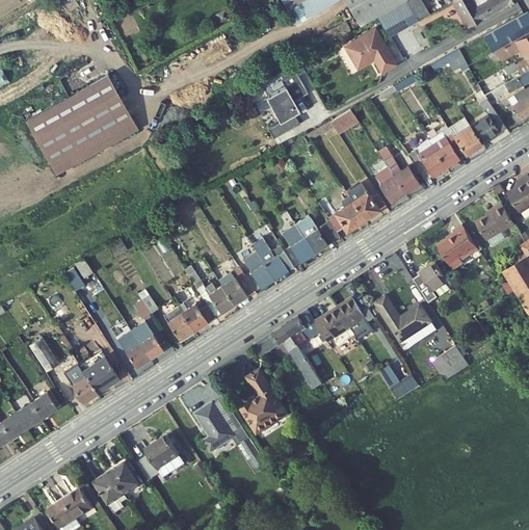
[(279,0),(288,16),(315,0),(279,0)]
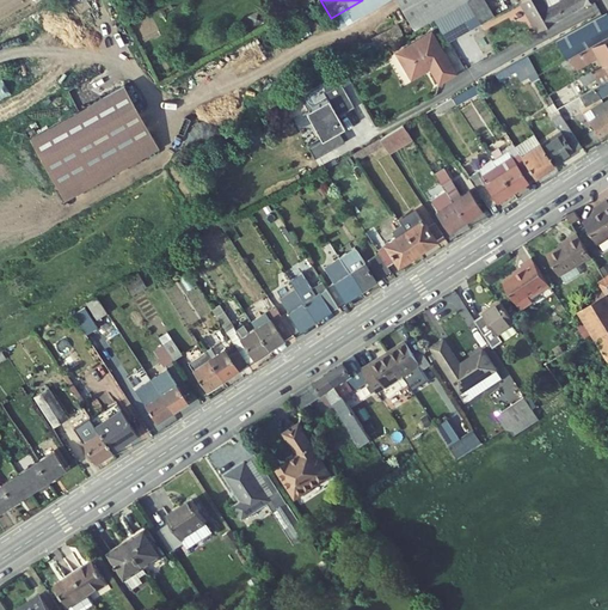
[(395,0),(415,31),(437,18),(468,1),(467,0),(395,0)]
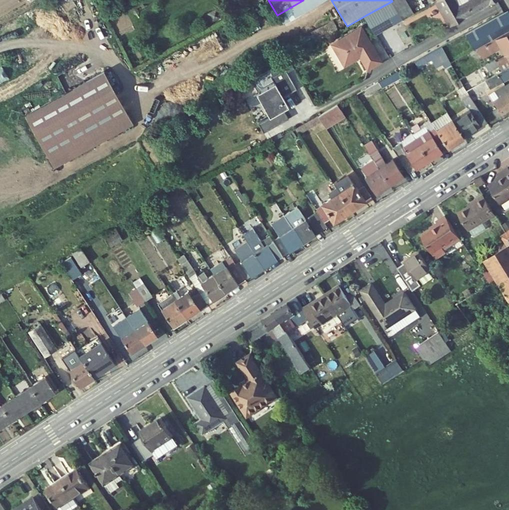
[(412,14),(403,0),(393,0),(392,1),(366,15),(377,33),(412,14)]
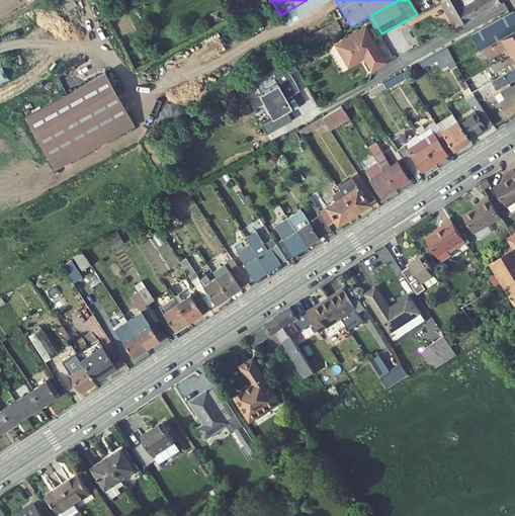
[(469,0),(458,7),(454,0),(438,0),(451,24),(494,0),(469,0)]
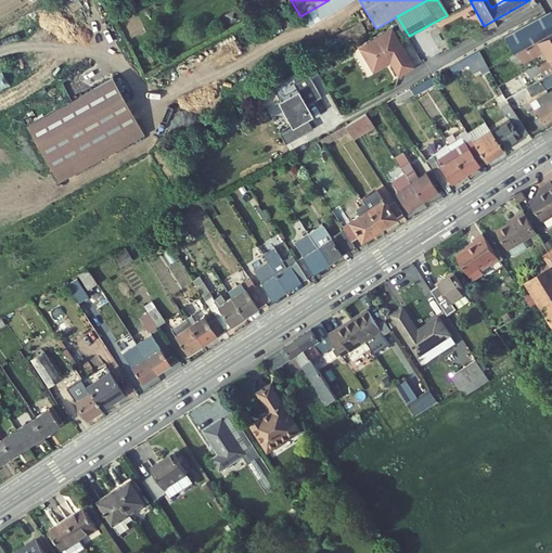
[(551,20),(547,10),(501,36),(512,52),(551,29),(551,20)]
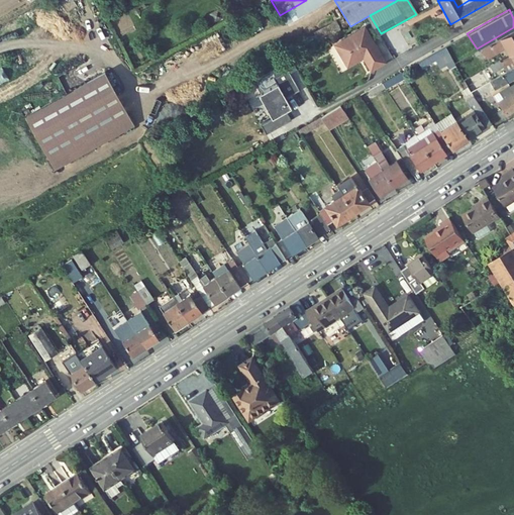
[(375,69),(389,60),(368,25),(338,43),(351,65),(367,56),(375,69)]
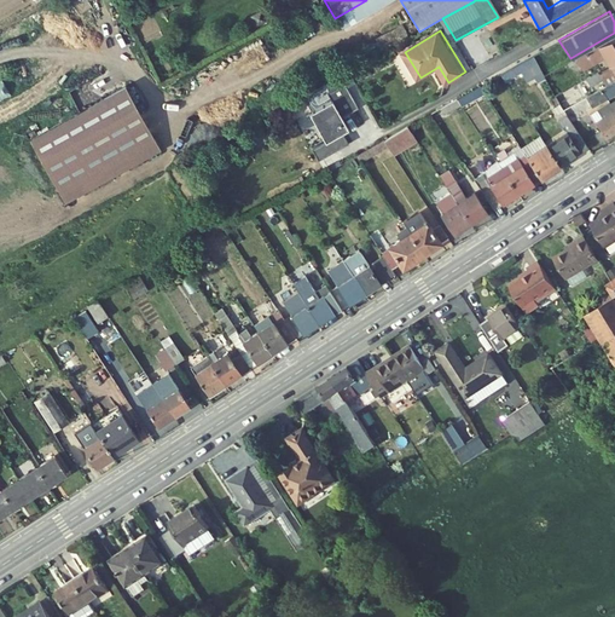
[(614,59),(614,33),(570,58),(563,63),(567,68),(572,65),(575,71),(607,55),(611,63),(614,59)]
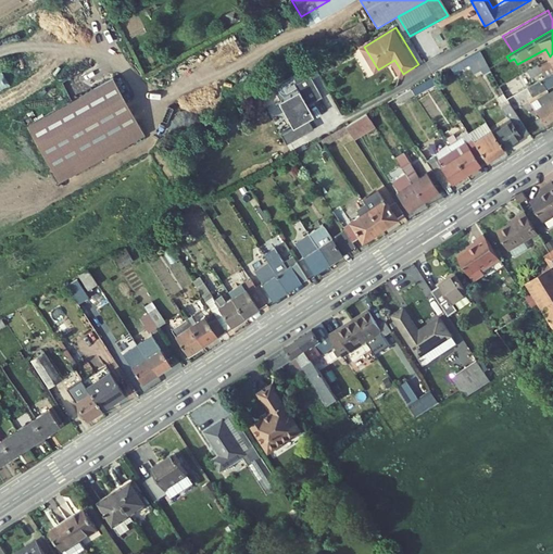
[(552,53),(550,57),(537,63),(541,70),(552,64),(552,65),(552,53)]
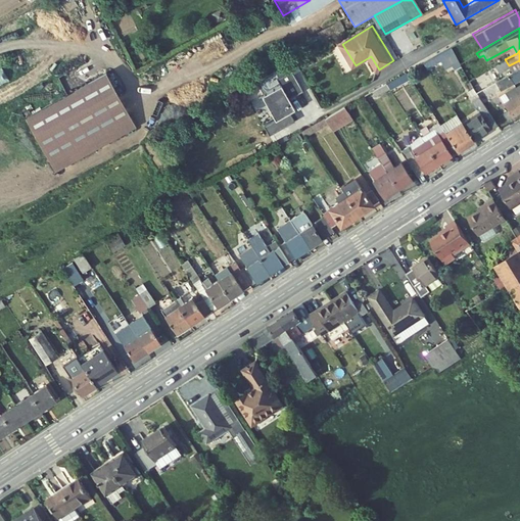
[(439,53),(424,61),(428,67),(442,59),(439,53)]
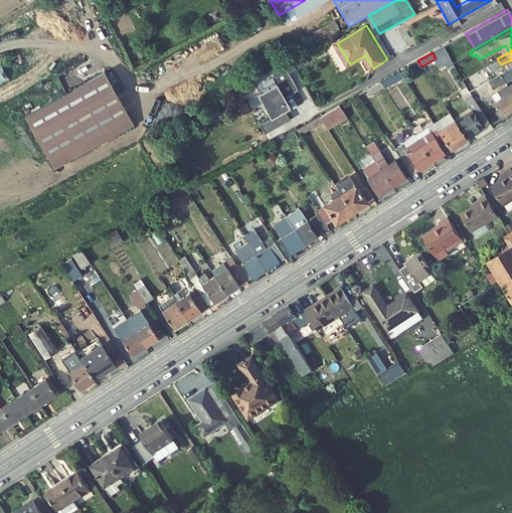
[(511,75),(511,65),(499,73),(503,81),(511,75)]
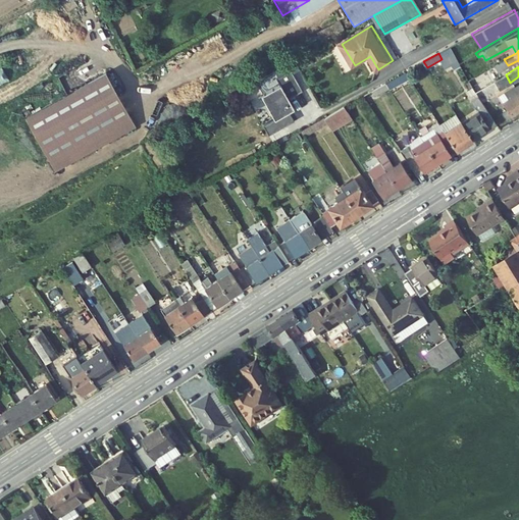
[(302,91),(291,69),(275,78),(279,85),(262,94),(269,105),(267,106),(274,118),(263,125),(268,135),(294,120),(289,111),(294,108),(288,98),(302,91)]
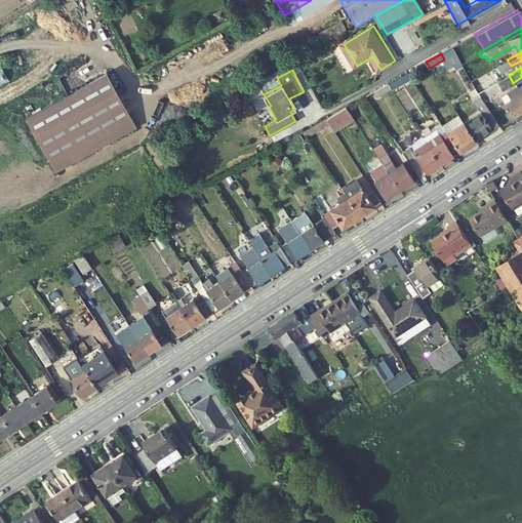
[(138,125),(108,72),(28,117),(58,171),(138,125)]
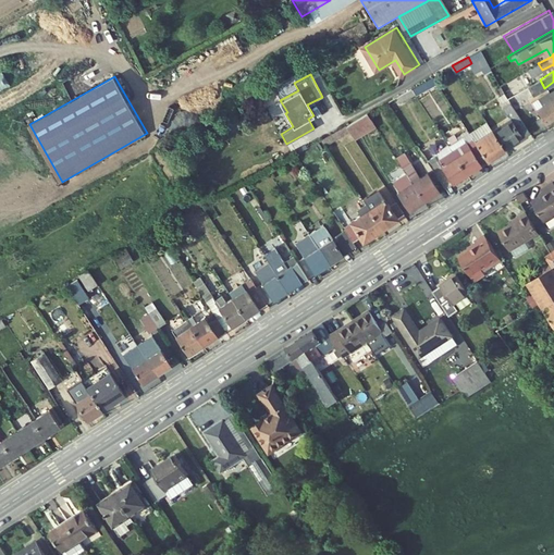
[(525,87),(506,98),(512,107),(519,102),(518,99),(529,94),(525,87)]
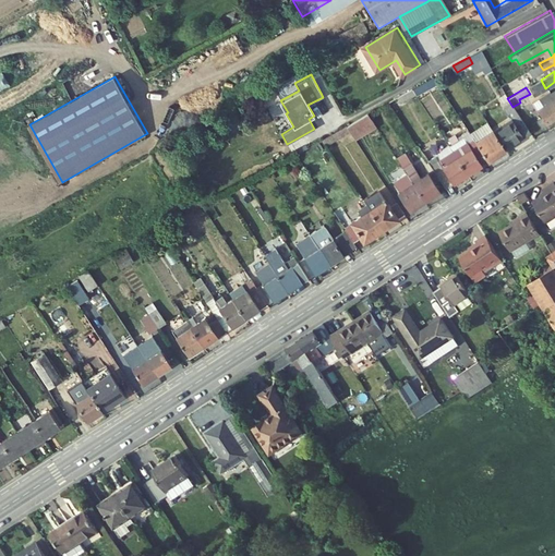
[(554,103),(551,96),(533,107),(542,119),(554,110),(554,103)]
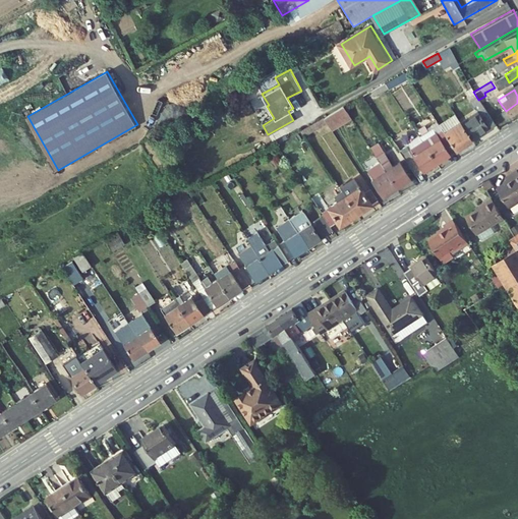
[(346,104),(327,116),(335,129),(354,117),(346,104)]
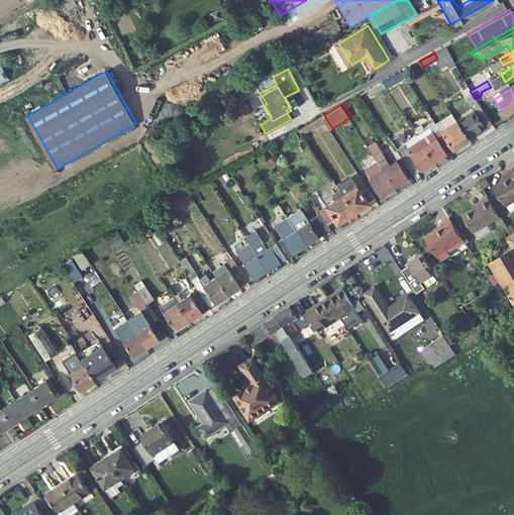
[(478,104),(454,119),(465,136),(489,121),(478,104)]
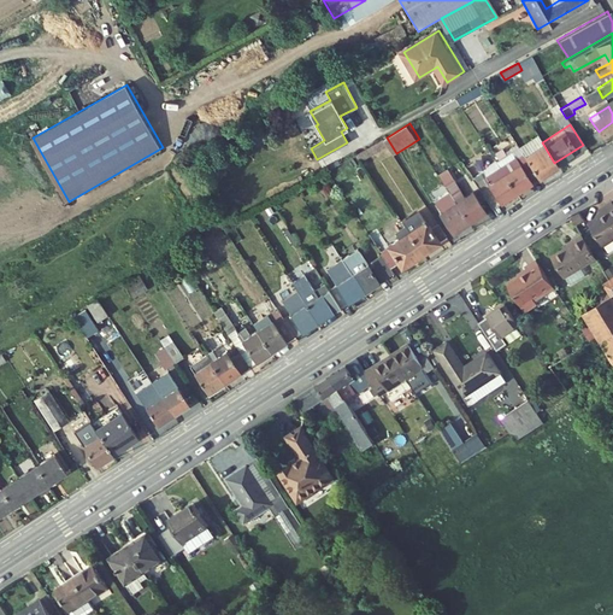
[(523,152),(524,156),(537,174),(554,163),(542,142),(541,140),(523,152)]
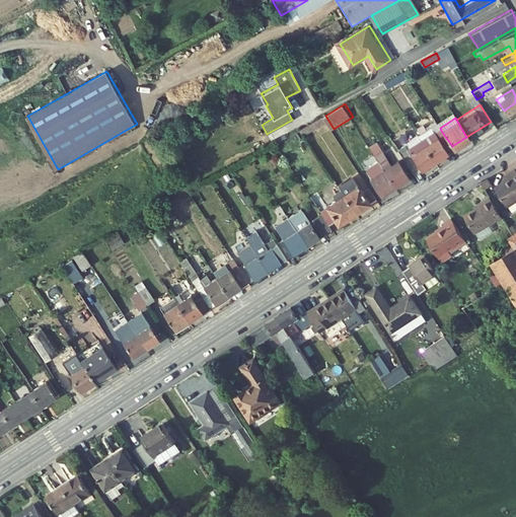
[(441,131),(422,143),(432,159),(452,146),(441,131)]
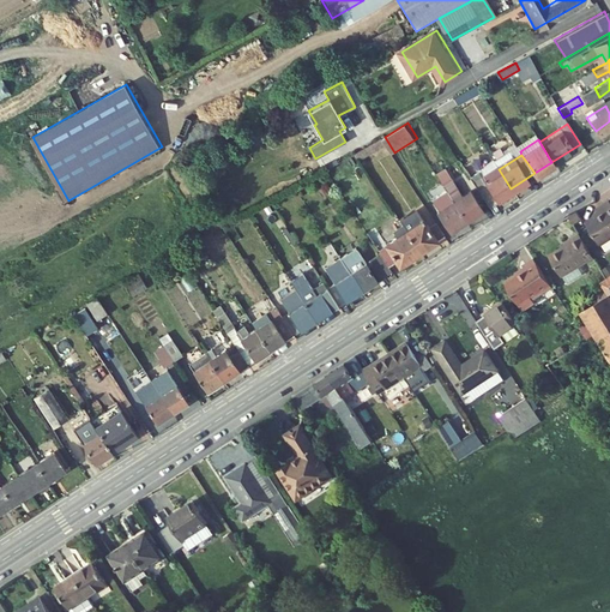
[(499,169),(475,185),(487,204),(511,189),(499,169)]
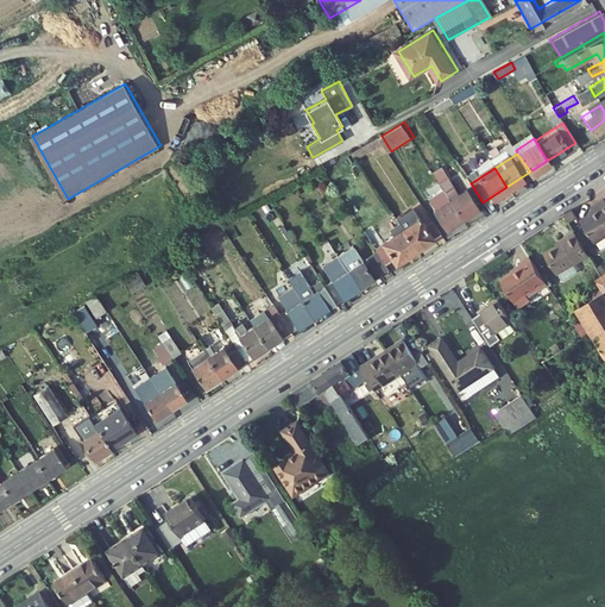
[(434,206),(432,207),(443,227),(460,217),(447,198),(439,183),(426,192),(434,206)]
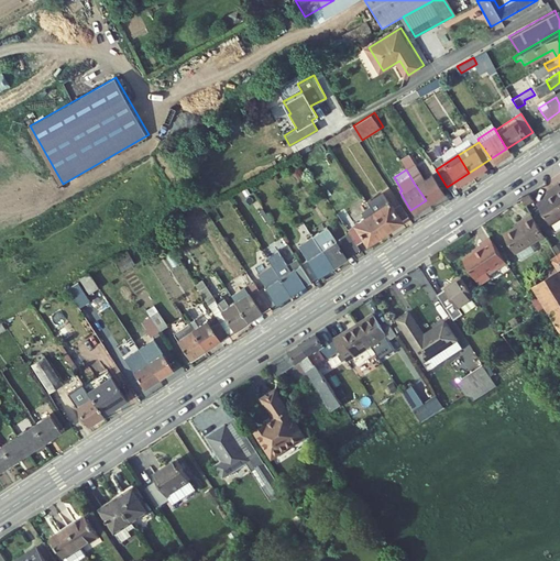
[(427,174),(414,183),(426,200),(439,193),(427,174)]
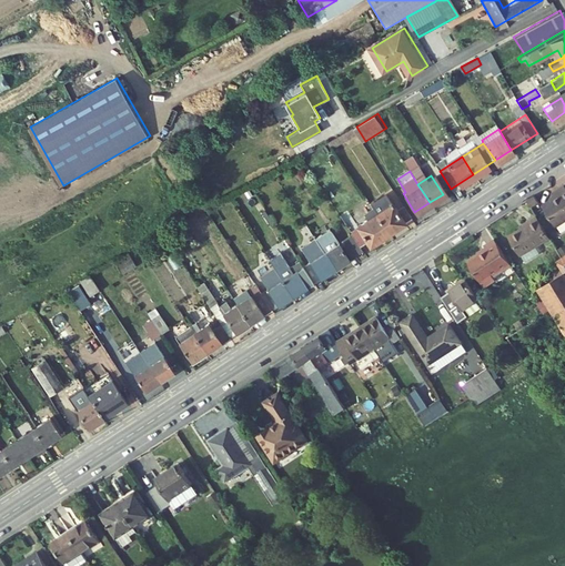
[(369,201),(372,206),(387,230),(410,216),(402,205),(394,210),(383,192),(369,201)]
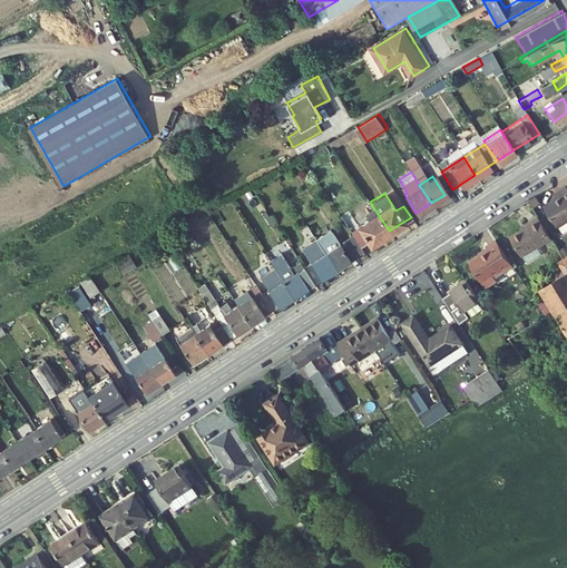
[(566,224),(566,211),(558,195),(550,199),(553,204),(548,206),(539,211),(553,233),(566,224)]
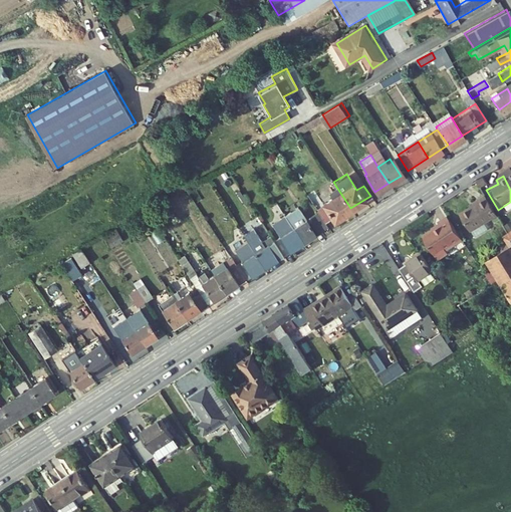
[(484,185),(480,180),(476,183),(479,189),(484,185)]
